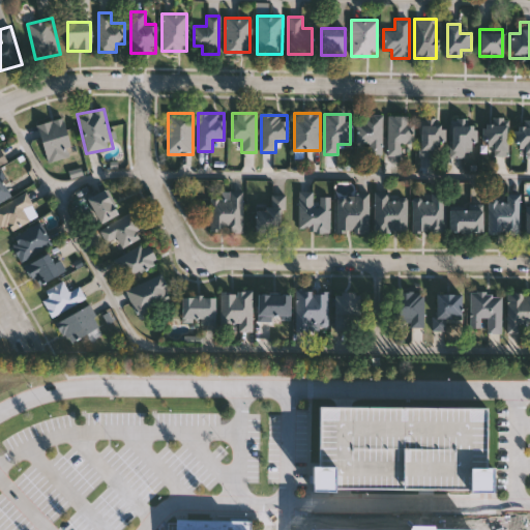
[(357,144),(357,115),(382,115),(382,154),(369,154),(369,144),(357,144)]
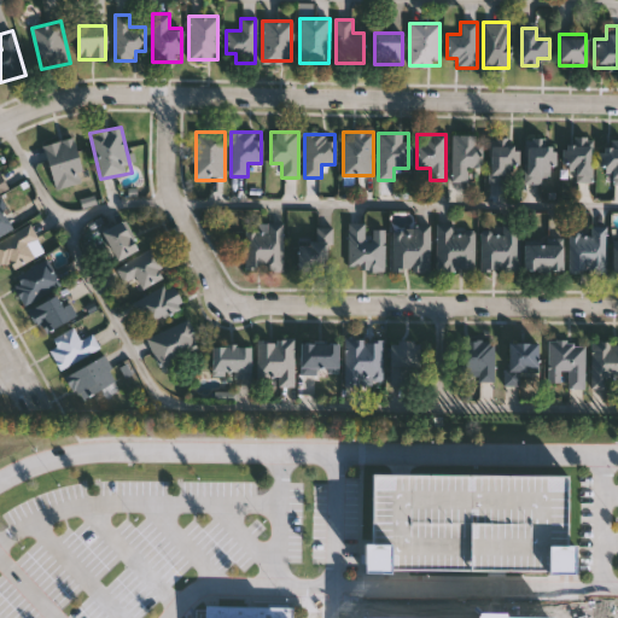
[(452,182),(452,135),(479,135),(479,168),(467,168),(467,182),(452,182)]
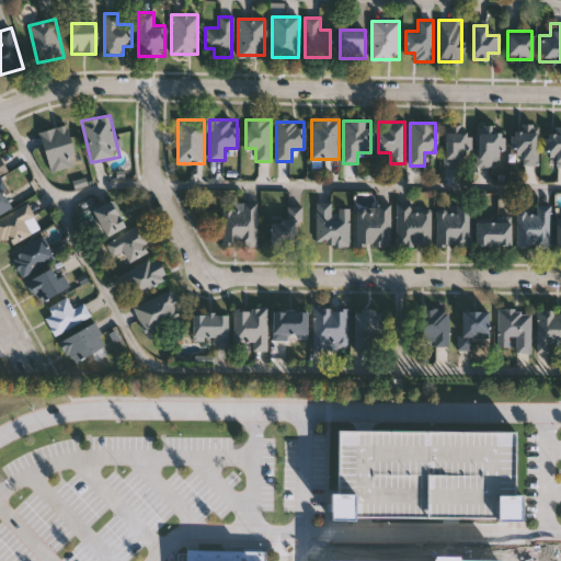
[(76,165),(49,172),(41,132),(67,125),(76,165)]
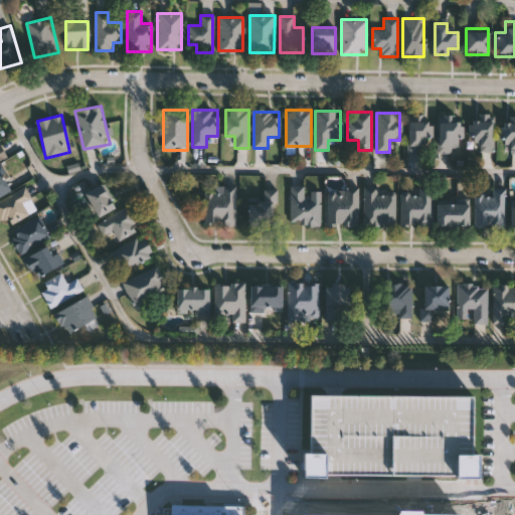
[(480,152),(480,142),(474,142),(474,115),(494,115),(494,152),(480,152)]
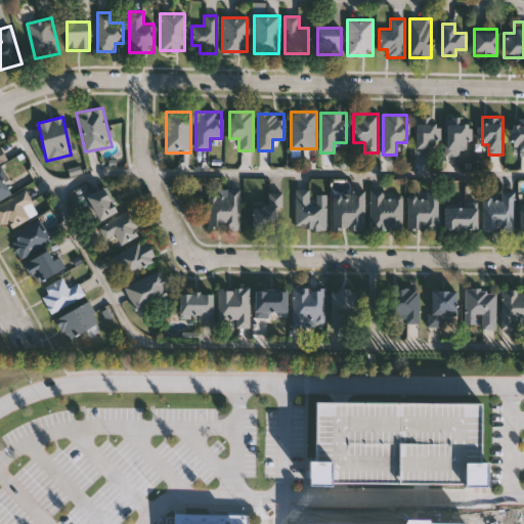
[(446,155),(446,118),(469,118),(469,155),(446,155)]
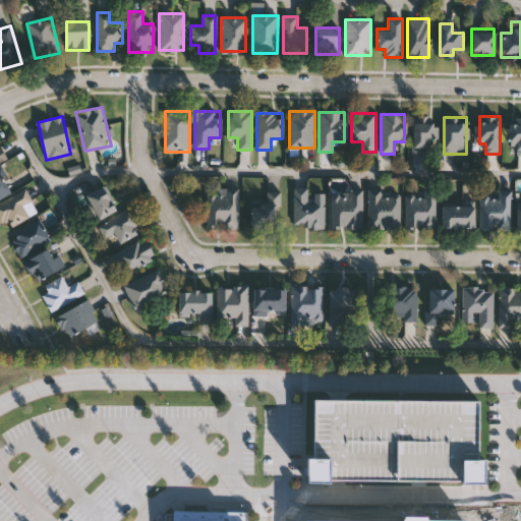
[(520,118),(520,157),(516,157),(516,147),(508,147),(508,118),(520,118)]
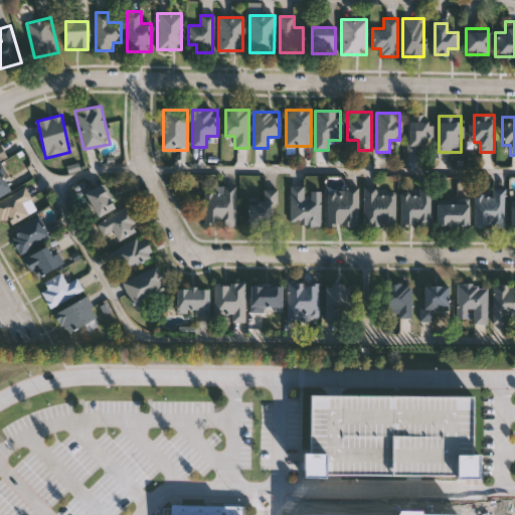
[(430,122),(430,152),(407,152),(407,122),(430,122)]
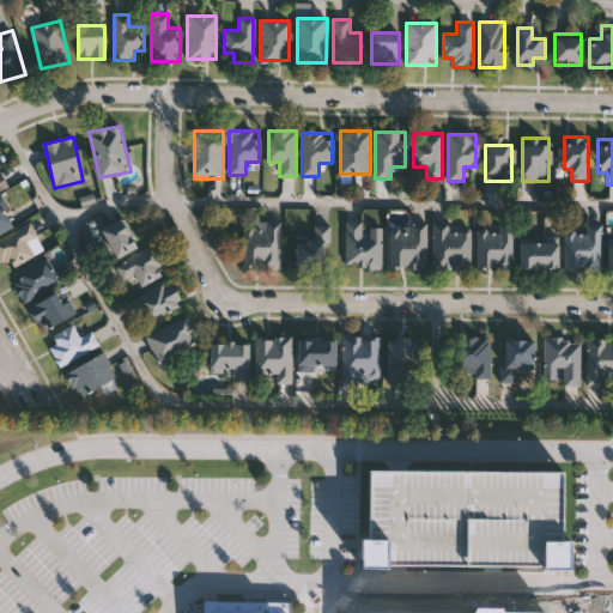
[(0,194),(10,189),(0,170),(0,194)]
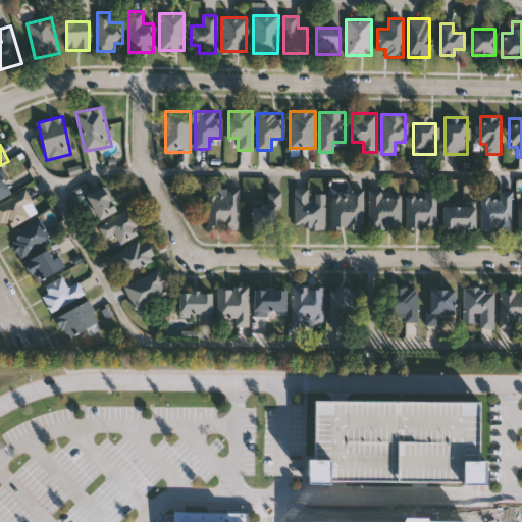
[(0,198),(0,172),(10,193),(0,198)]
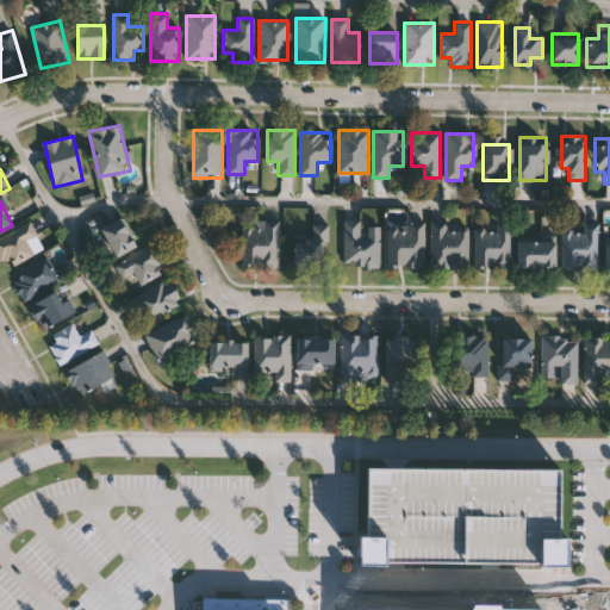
[(116,257),(99,229),(119,218),(136,247),(116,257)]
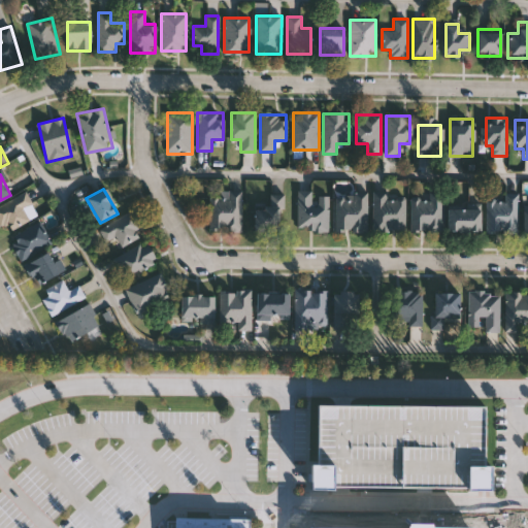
[(209,232),(209,191),(241,191),(241,231),(209,232)]
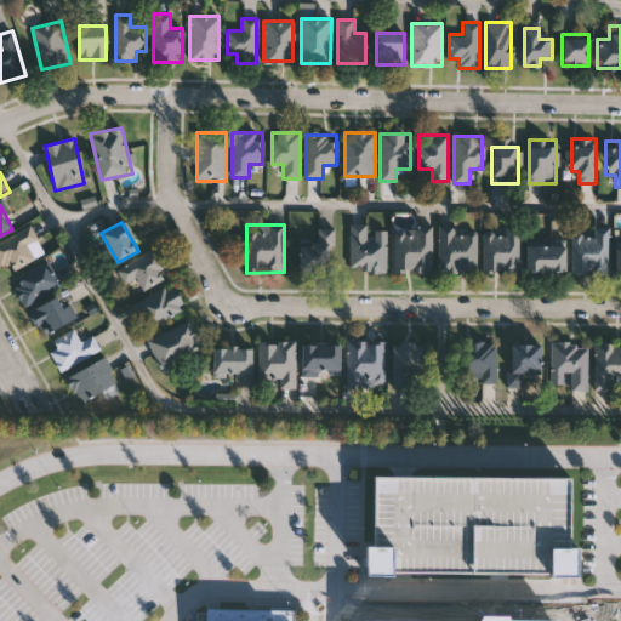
[(0,258),(0,243),(29,226),(45,252),(10,274),(0,258)]
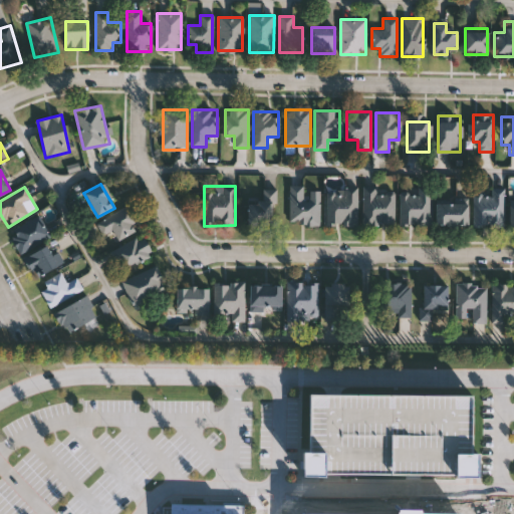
[(289,224),(289,188),(320,188),(319,224),(289,224)]
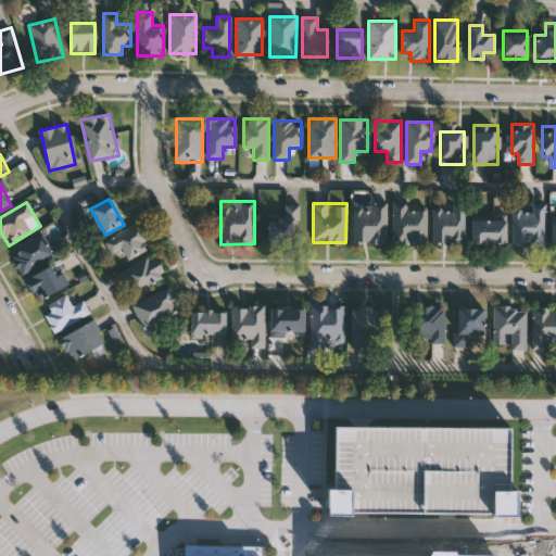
[(297,204),(297,244),(267,244),(267,219),(283,219),(283,204),(297,204)]
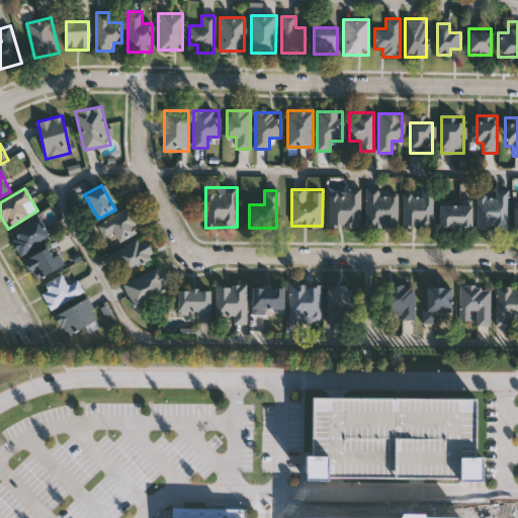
[(329,190),(360,190),(360,228),(329,228),(329,190)]
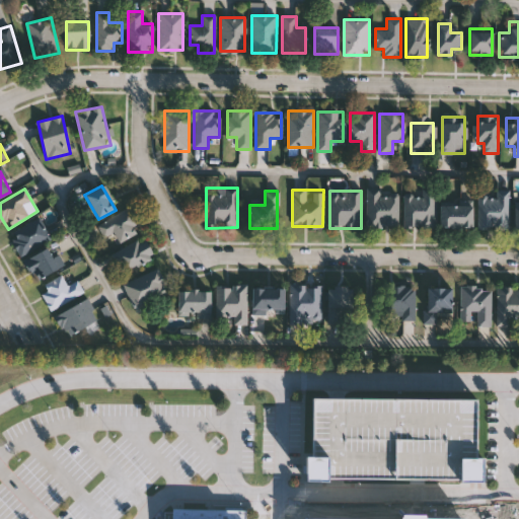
[(367,191),(397,191),(397,228),(367,228),(367,191)]
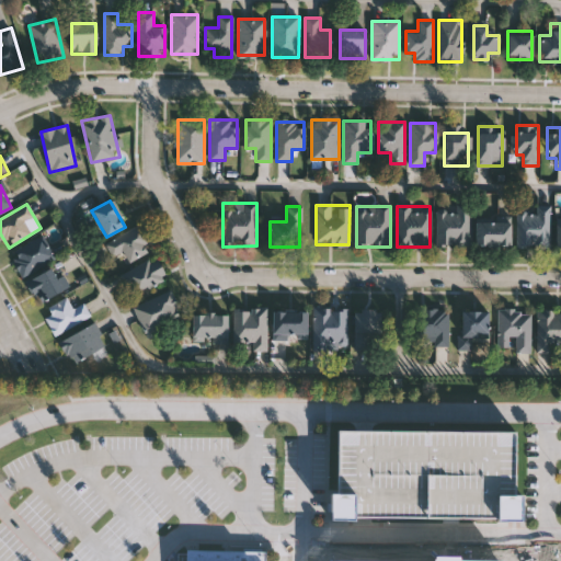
[(470,247),(436,247),(436,206),(470,206),(470,247)]
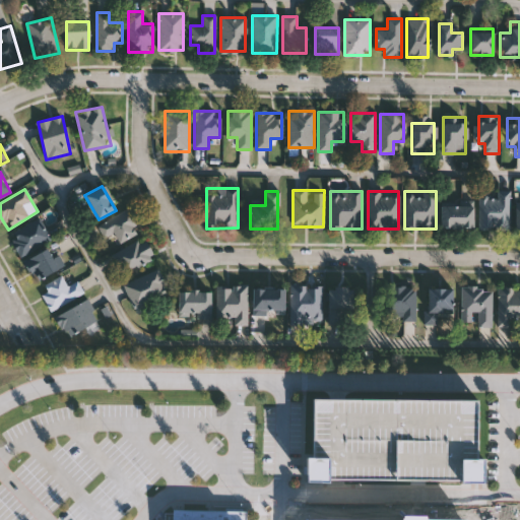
[(510,231),(478,231),(478,197),(496,197),(496,191),(510,191),(510,231)]
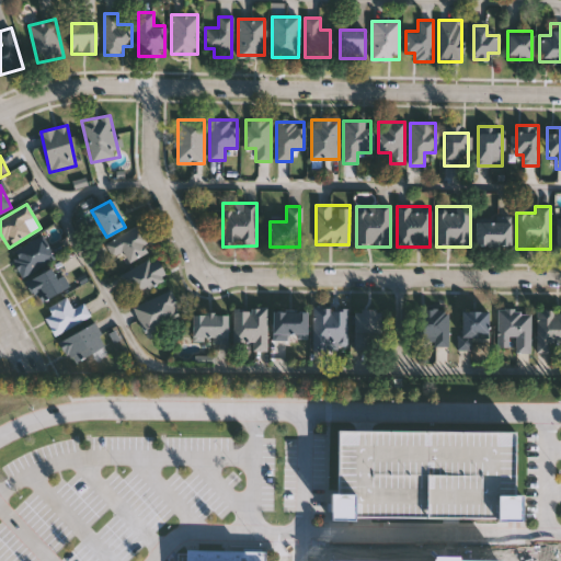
[(476,247),(476,215),(510,215),(510,247),(476,247)]
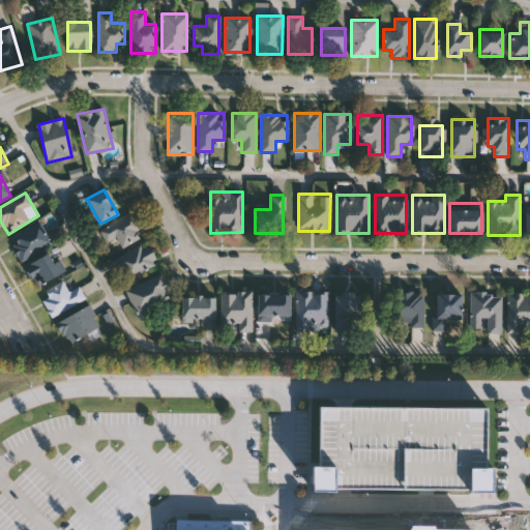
[(116,239),(107,243),(99,229),(134,213),(144,237),(120,248),(116,239)]
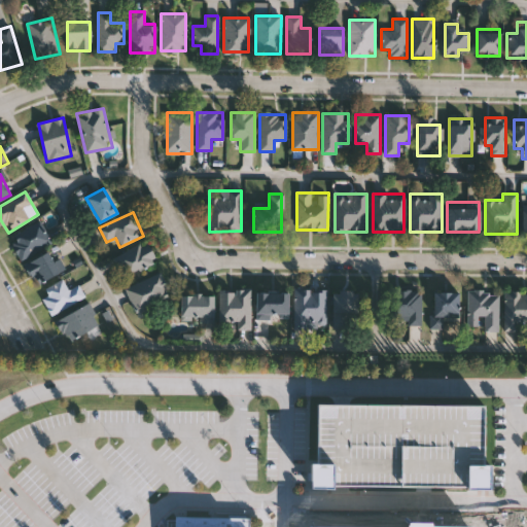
[(11,234),(43,224),(49,247),(18,256),(11,234)]
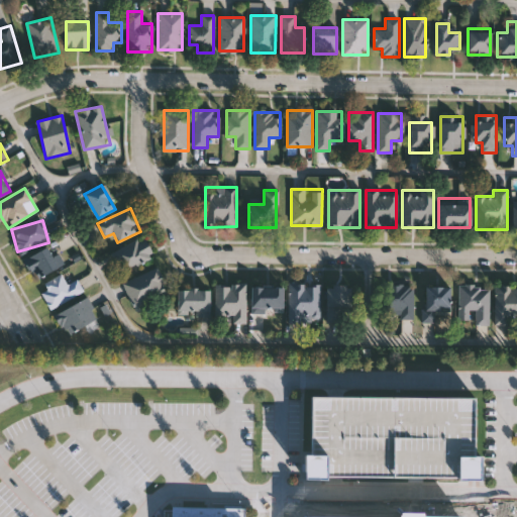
[(143,236),(153,256),(125,271),(115,250),(143,236)]
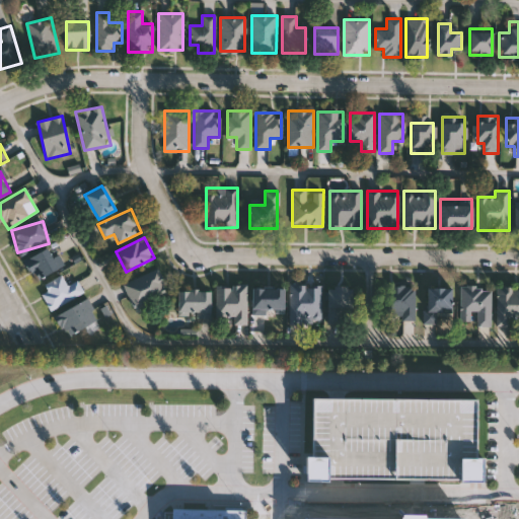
[(60,268),(34,281),(24,261),(50,247),(60,268)]
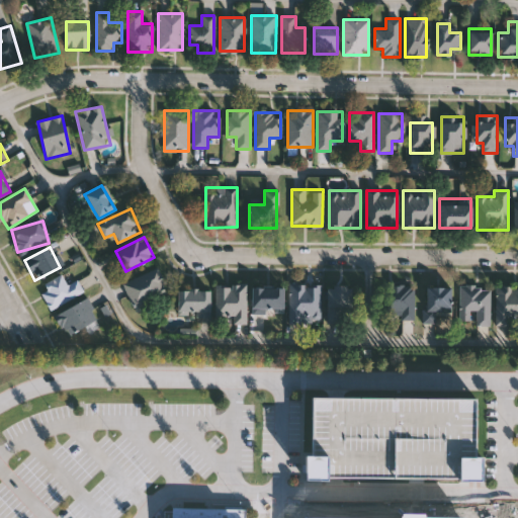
[(136,306),(123,285),(156,266),(168,286),(136,306)]
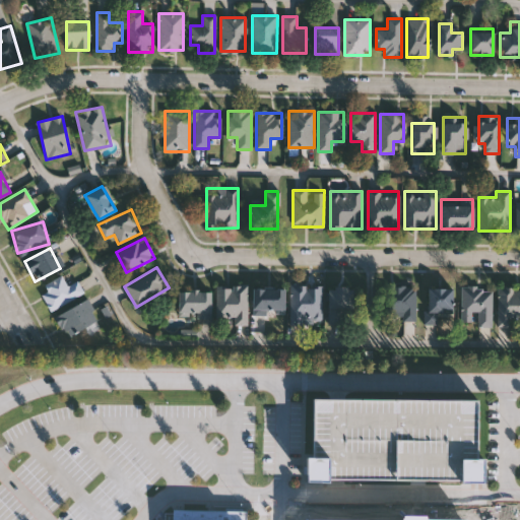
[(77,280),(83,293),(51,312),(42,296),(48,293),(44,285),(61,275),(67,286),(77,280)]
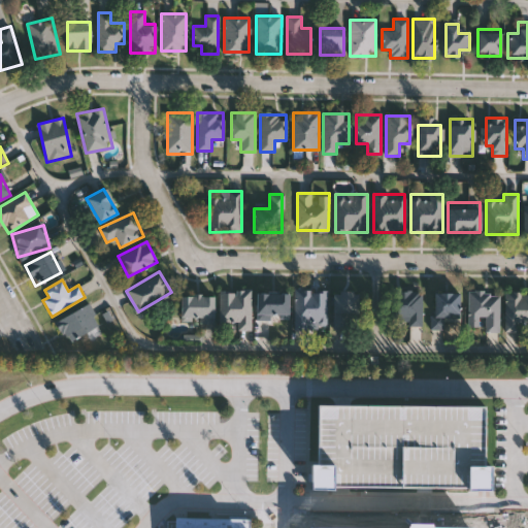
[(252,290),(252,330),(237,330),(237,322),(220,322),(220,290),(252,290)]
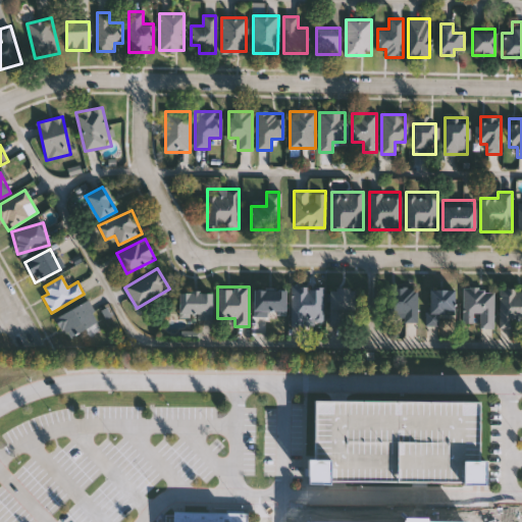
[(323,286),(323,324),(291,324),(291,286),(323,286)]
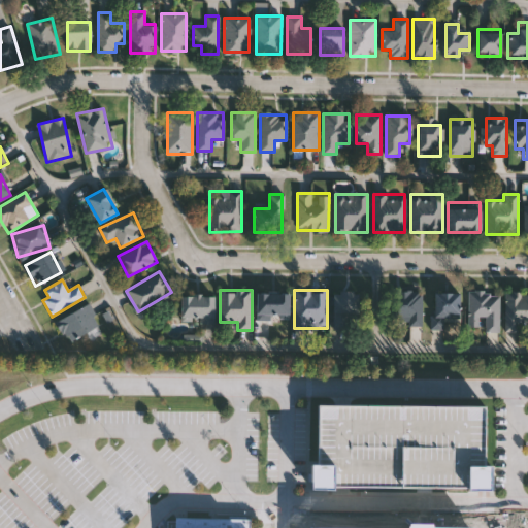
[(353,318),(353,328),(333,328),(333,291),(358,291),(358,318),(353,318)]
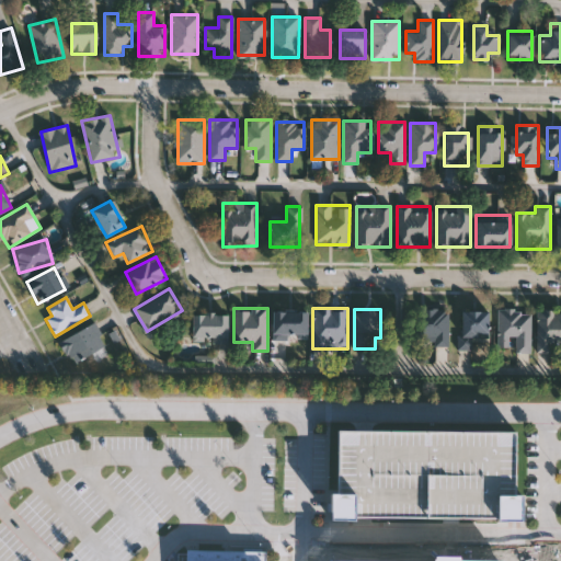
[(497,347),(497,309),(530,309),(530,353),(513,353),(513,348),(497,347)]
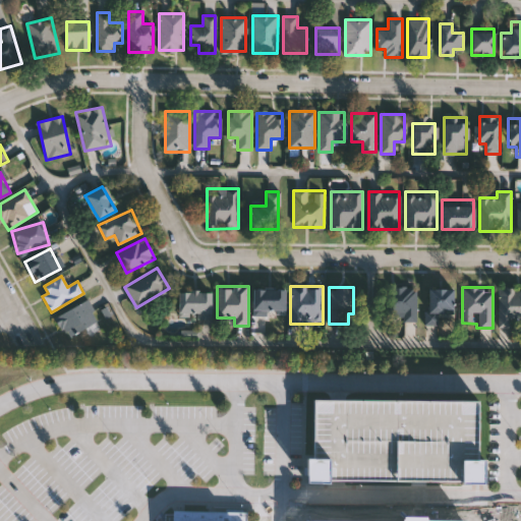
[(520,326),(499,326),(499,287),(520,287),(520,326)]
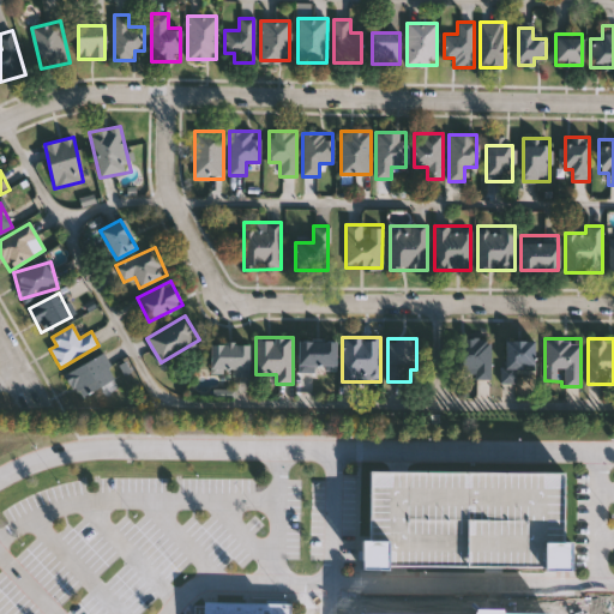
[(298,371),(298,341),(335,341),(335,371),(298,371)]
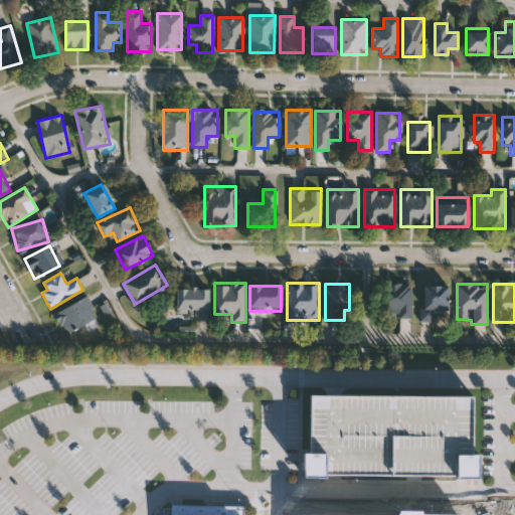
[(449,286),(449,318),(422,318),(422,286),(449,286)]
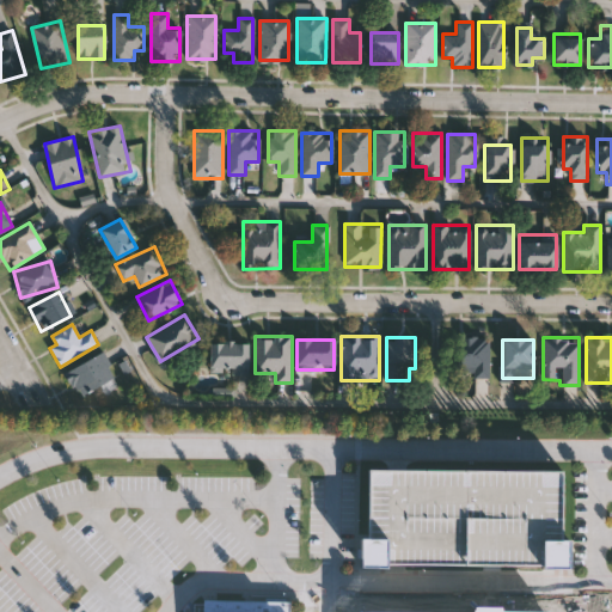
[(209,342),(248,342),(248,373),(209,373),(209,342)]
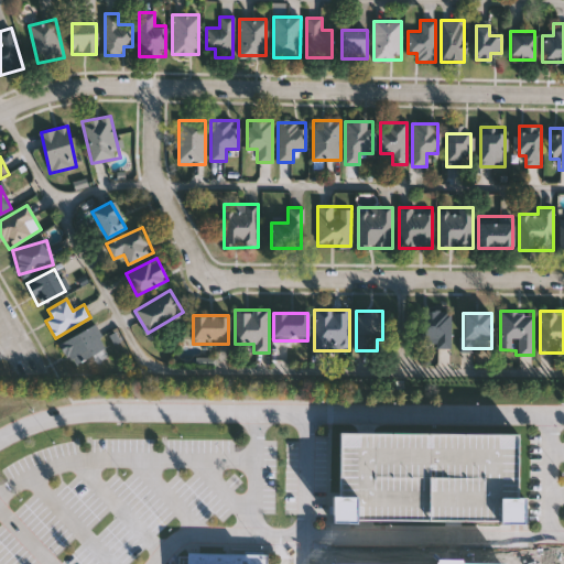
[(452,315),(452,347),(419,347),(419,315),(452,315)]
